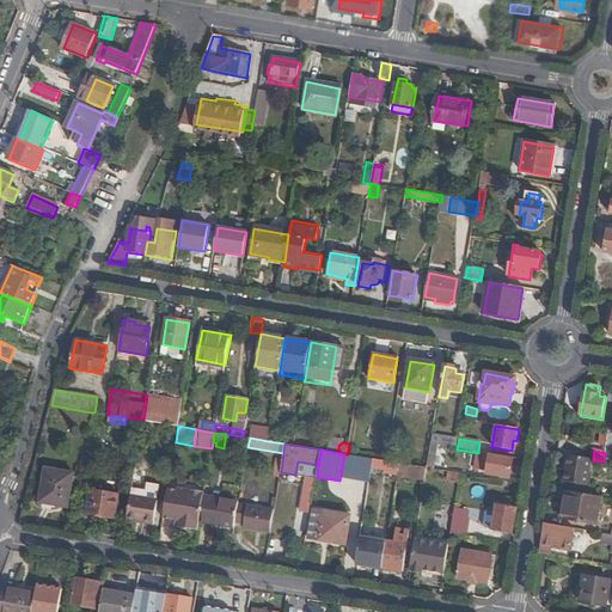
[(341,476),(371,481),(373,466),(374,459),(348,454),(344,454),(341,476)]
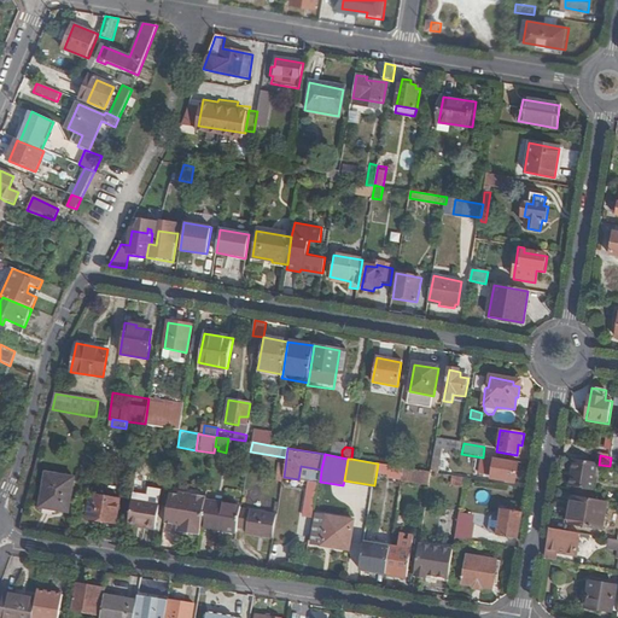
[(517,473),(518,462),(495,459),(491,479),(516,483),(517,473)]
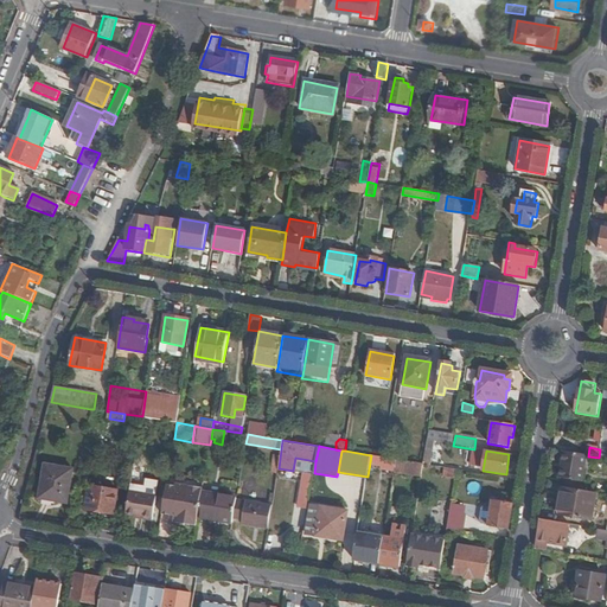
[(588,457),(563,452),(560,478),(563,479),(562,487),(563,487),(583,491),(589,457),(588,457)]
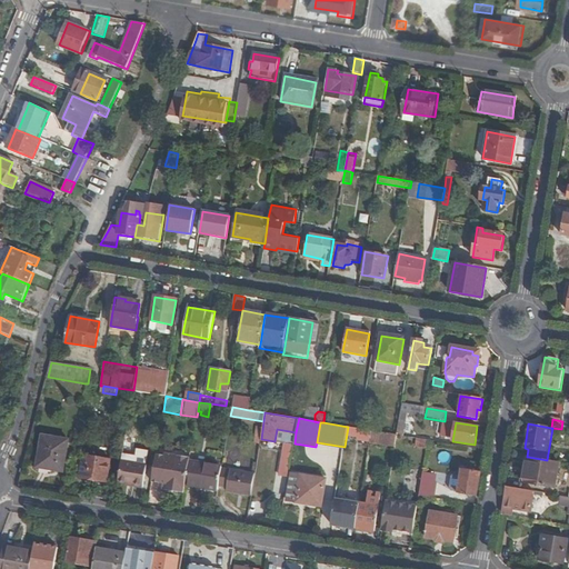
[(487,437),(488,428),(477,426),(476,436),(487,437)]
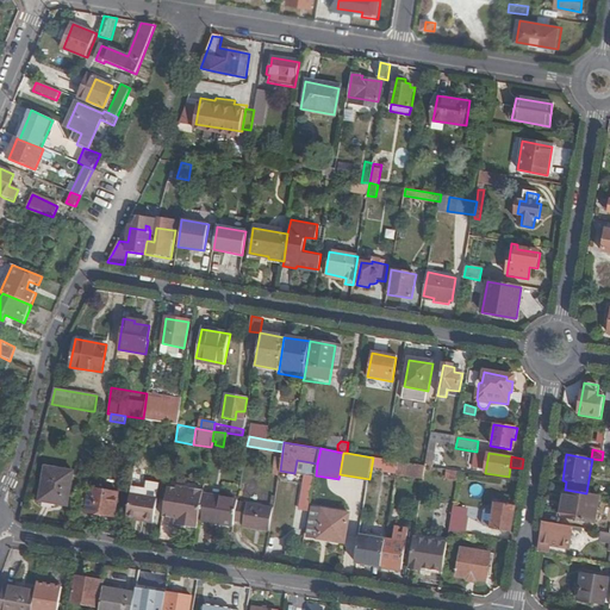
[(399,461),(384,459),(384,467),(383,473),(397,474),(399,461)]
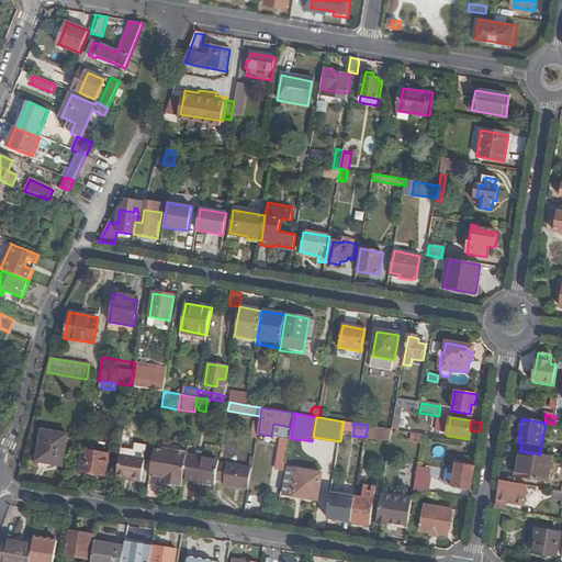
[(366,437),(384,439),(386,428),(368,425),(366,437)]
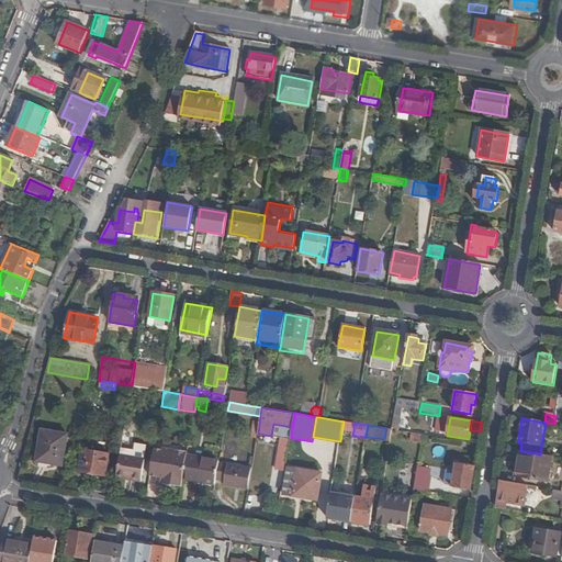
[(62,467),(67,435),(41,431),(35,462),(62,467)]
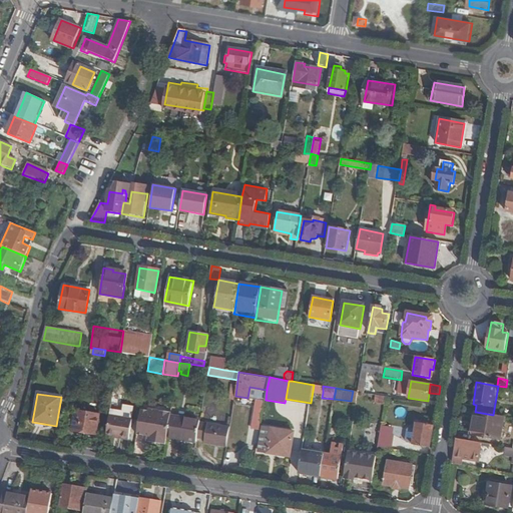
[(374,414),(383,416),(386,397),(377,395),(374,414)]
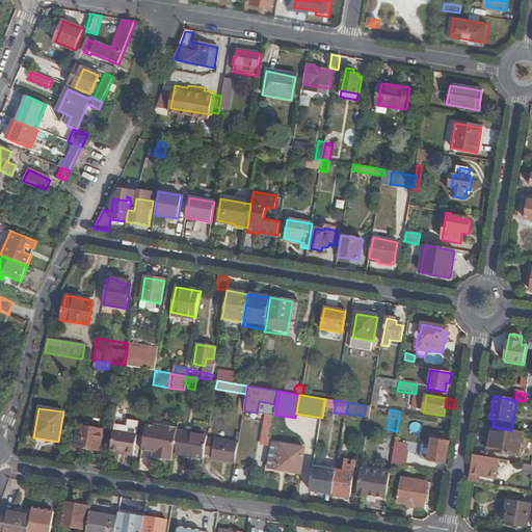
[(262,446),(270,447),(274,417),(267,416),(262,446)]
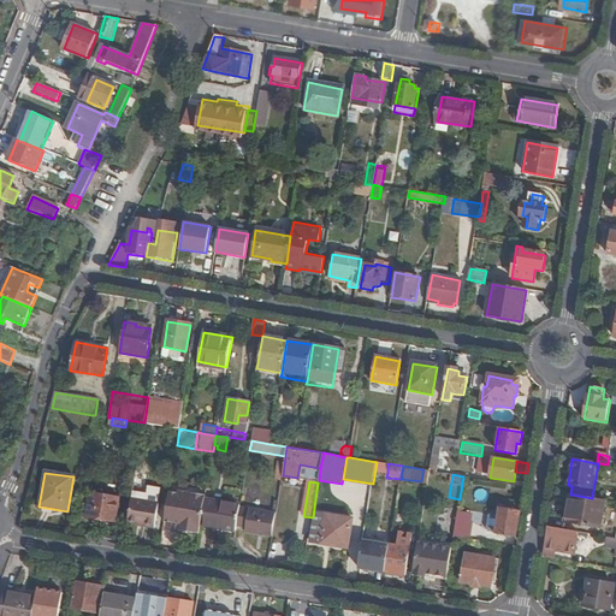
[(199,533),(200,526),(205,502),(205,495),(178,490),(172,522),(181,523),(179,529),(199,533)]
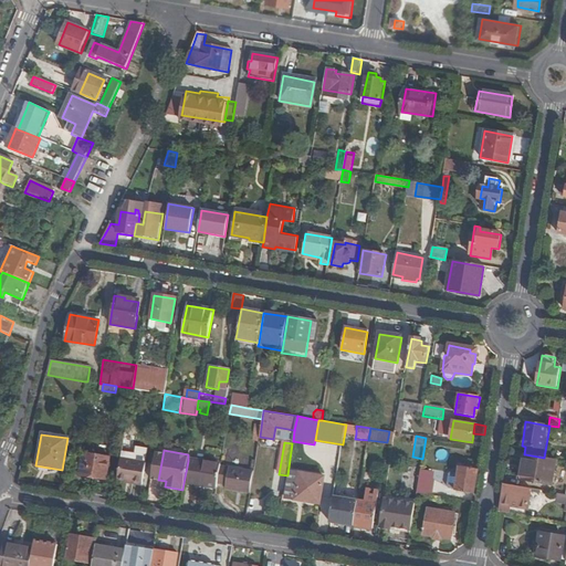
[(111,459),(82,454),(79,475),(107,480),(111,459)]
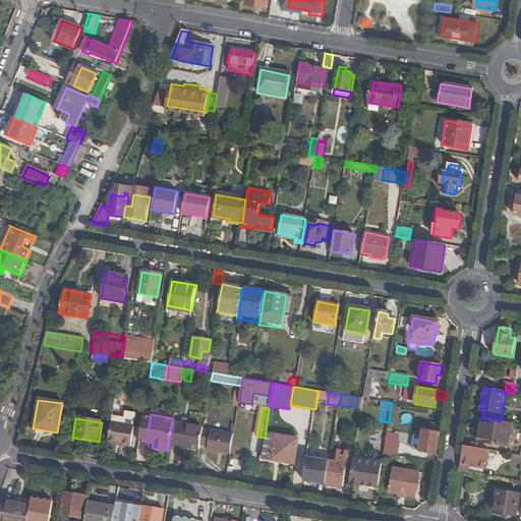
[(501,421),(483,418),(479,442),(508,447),(512,423),(501,421)]
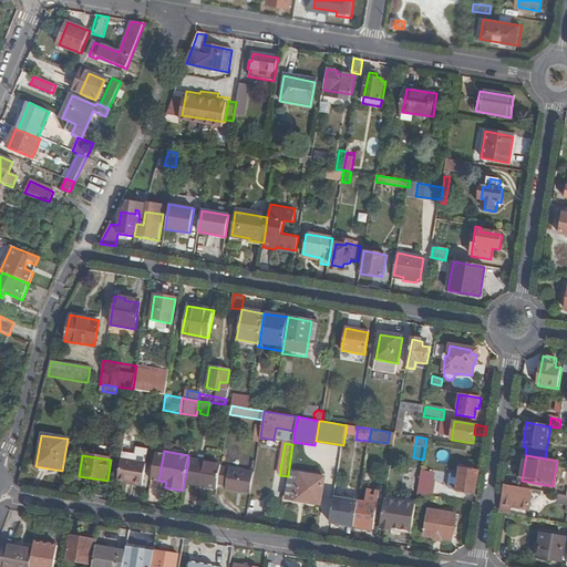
[(121,457),(117,477),(125,478),(125,481),(142,484),(146,462),(121,457)]
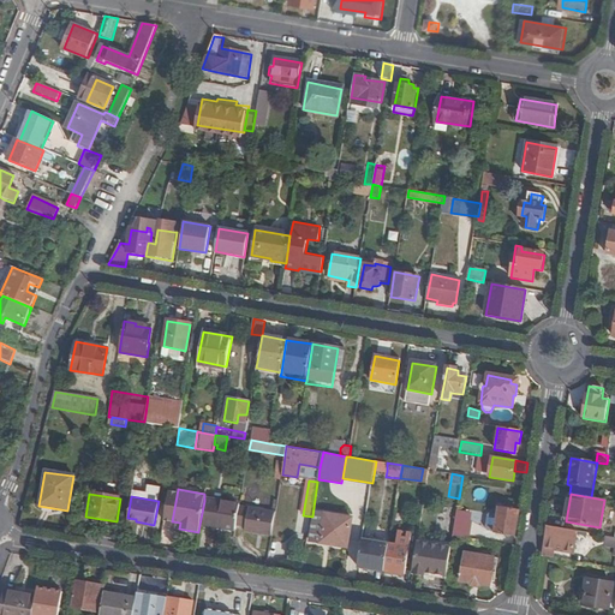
[(236,530),(236,529),(239,508),(239,505),(204,501),(199,525),(236,530)]
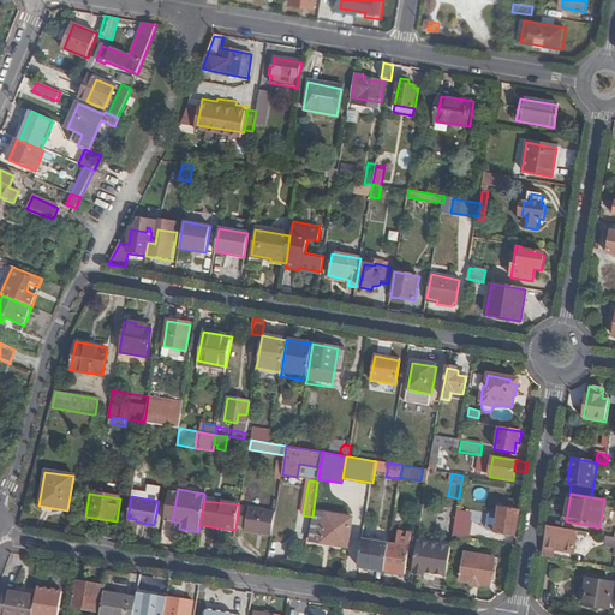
[(495,533),(517,537),(520,511),(500,507),(495,533)]
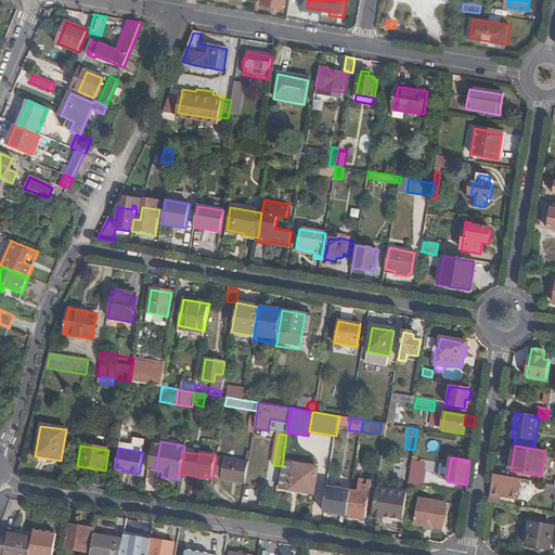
[(221,480),(244,485),(248,463),(216,459),(213,477),(221,477),(221,480)]
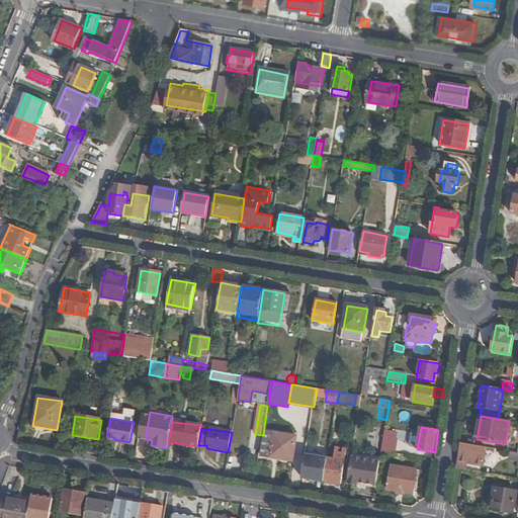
[(267,431),(263,455),(293,461),(296,436),(267,431)]
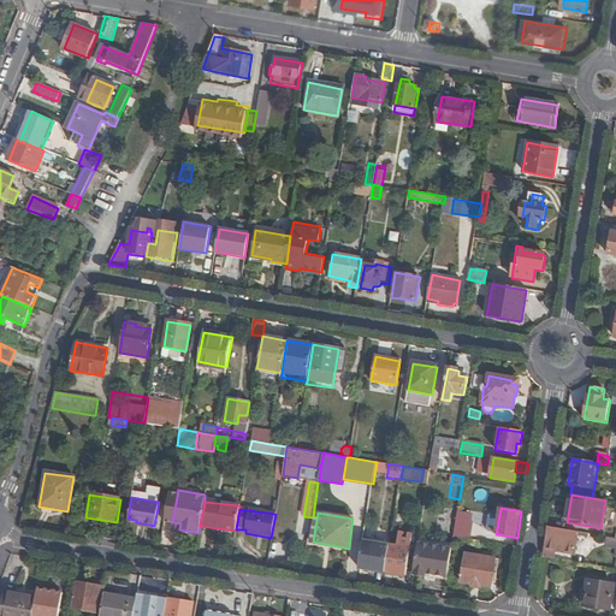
[(454,537),(469,539),(473,523),(456,521),(454,537)]
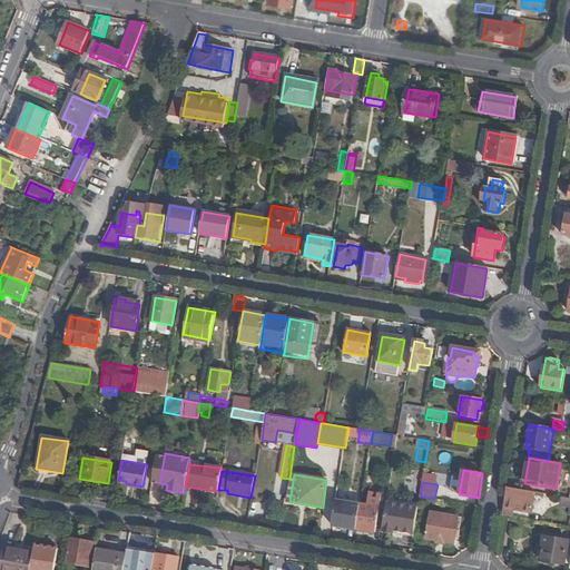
[(508,488),(505,508),(532,512),(536,492),(508,488)]
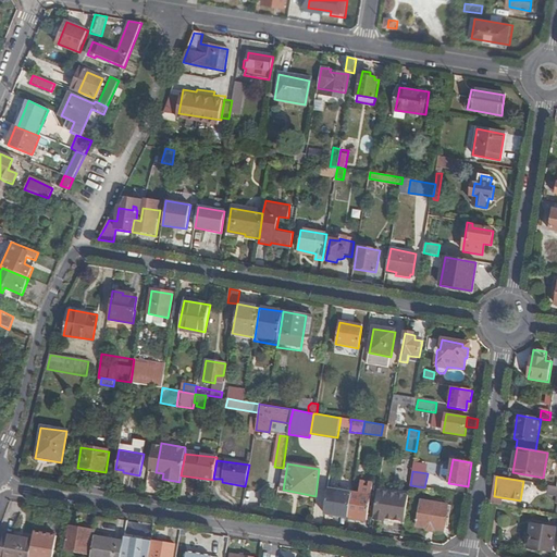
[(256,480),(248,478),(246,492),(254,494),(256,480)]
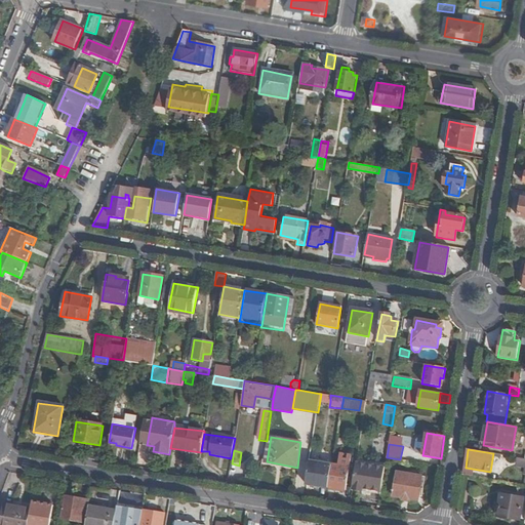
[(329,488),(346,491),(352,457),(339,455),(338,465),(332,463),(332,466),(329,488)]
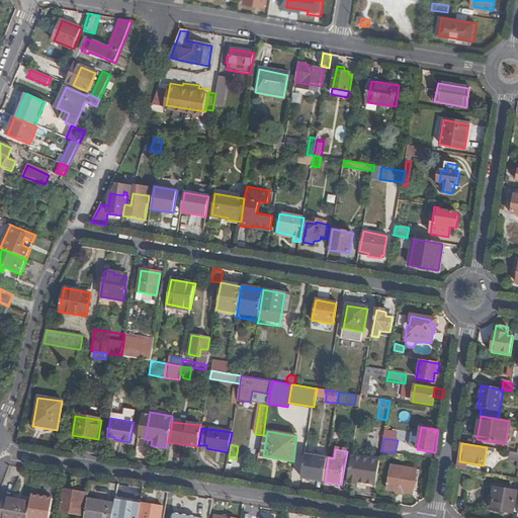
[(380,458),(352,453),(351,456),(379,462),(380,458)]
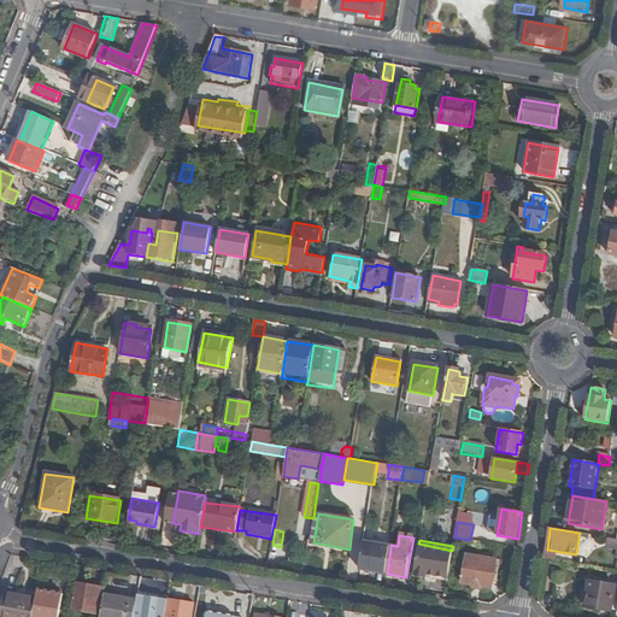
[(359,570),(387,574),(391,547),(364,542),(359,570)]
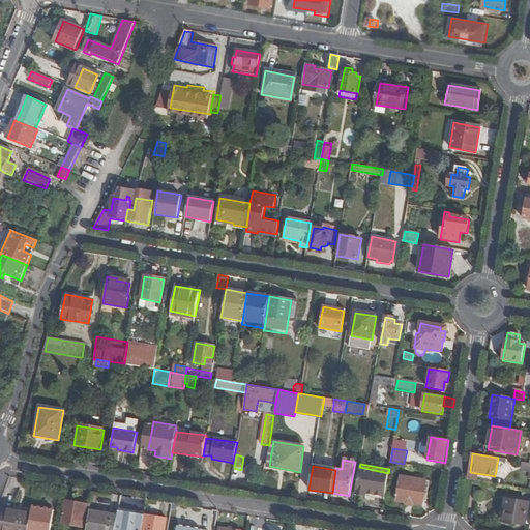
[(358,471),(354,495),(365,497),(365,494),(385,498),(388,473),(359,467),(358,471)]
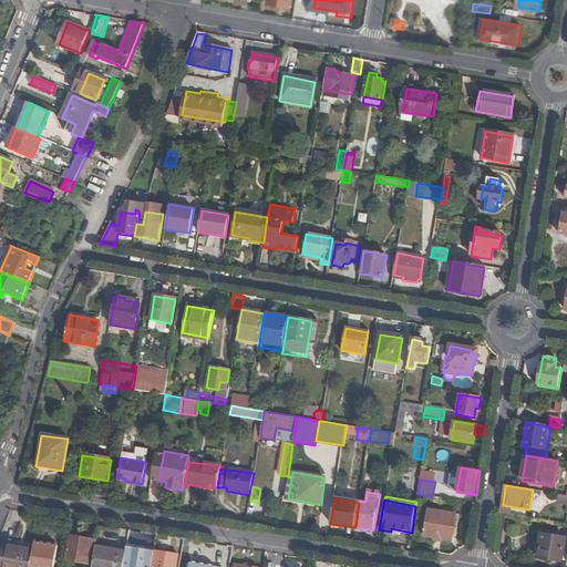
[(456,515),(430,511),(425,536),(452,540),(456,515)]
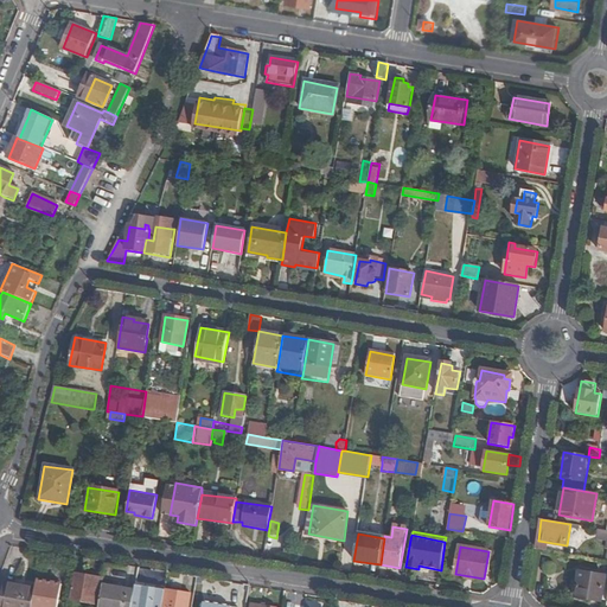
[(582,570),(576,599),(601,602),(606,575),(582,570)]
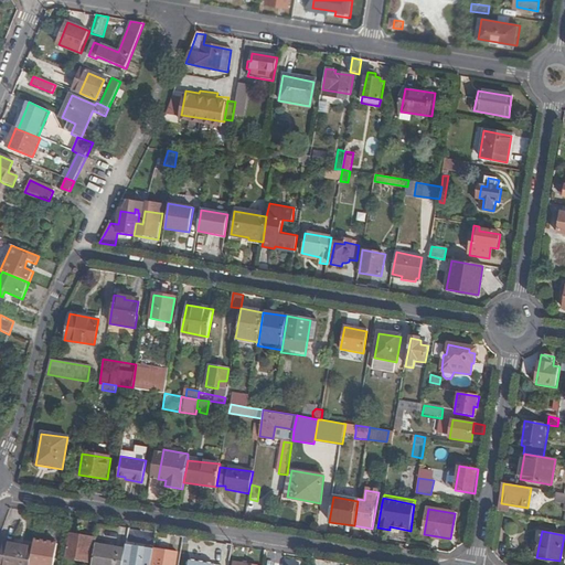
[(96,545),(97,539),(71,534),(66,556),(93,562),(96,545)]
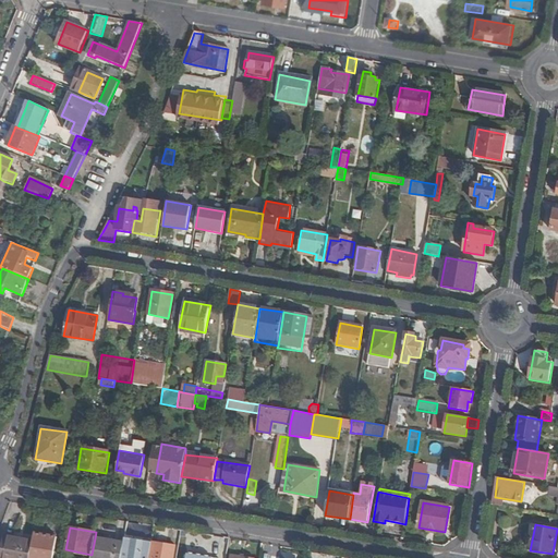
[(53,536),(35,533),(33,541),(29,557),(52,557),(55,552),(51,550),(53,536)]
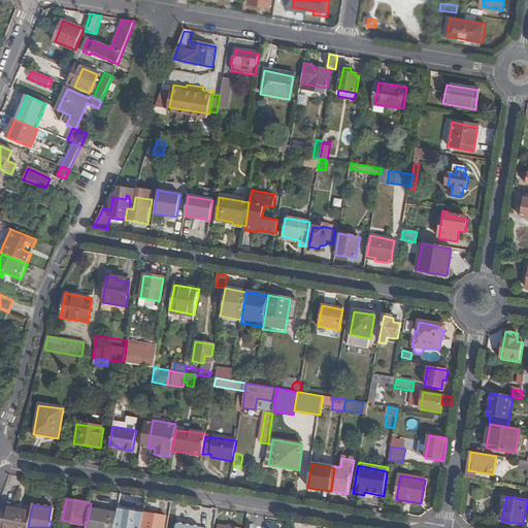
[(28,527),(31,512),(4,506),(0,527),(28,527)]
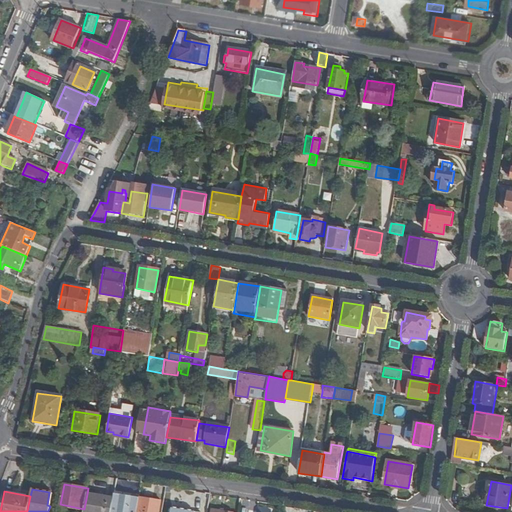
[(123,492),(115,491),(114,498),(111,511),(137,511),(140,497),(140,496),(132,494),(132,496),(122,495),(123,492)]
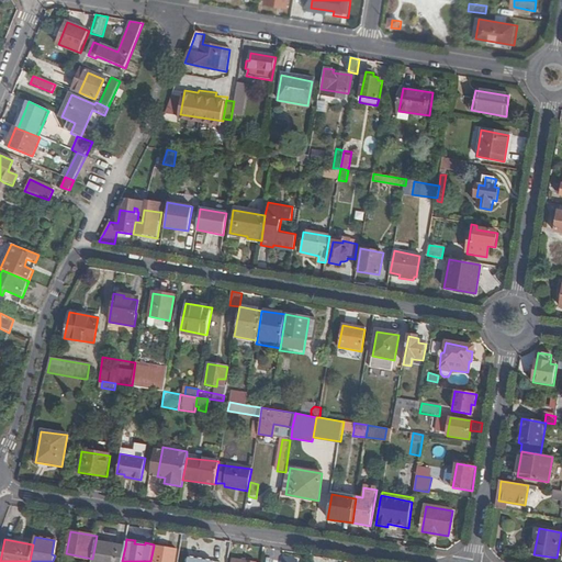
[(92,559),(91,561),(122,561),(125,547),(96,542),(92,559)]
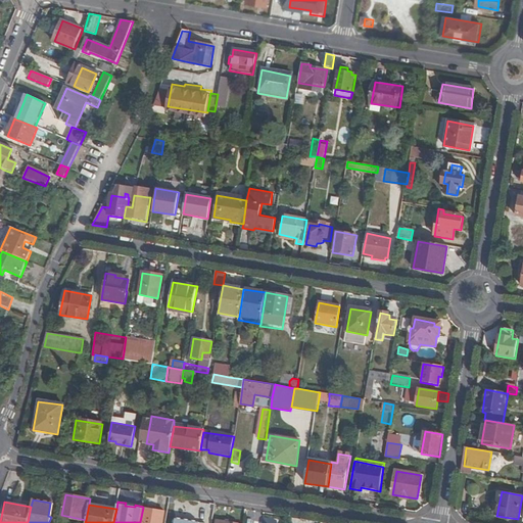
[(163,522),(165,511),(143,508),(140,522),(163,522)]
